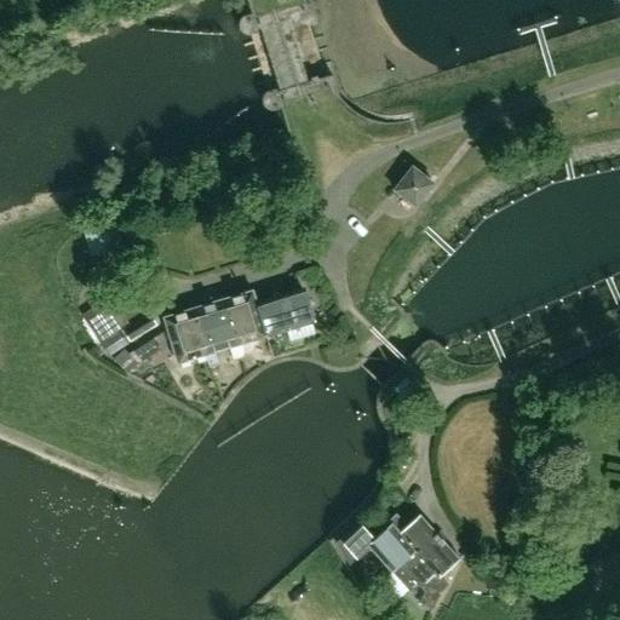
[(300,19),(257,35),(279,97),(306,86),(297,59),(313,53),(300,19)]
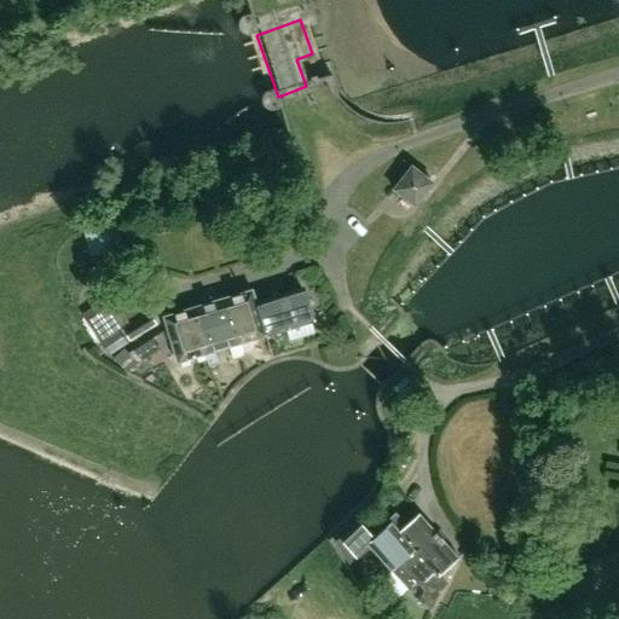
[(414,206),(432,183),(411,167),(393,190),(399,195),(414,206)]
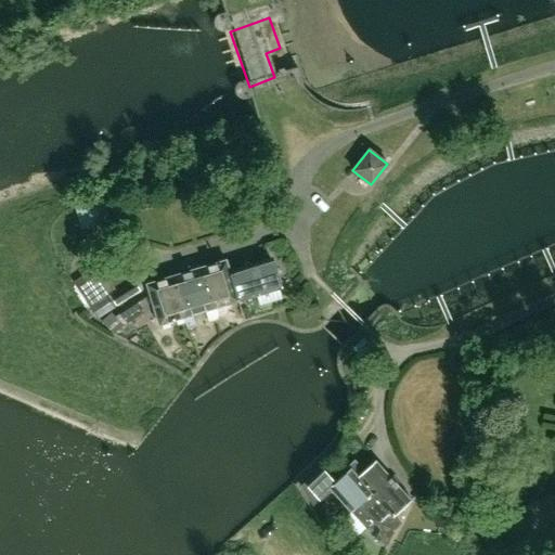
[(111,221),(105,201),(75,208),(80,229),(111,221)]
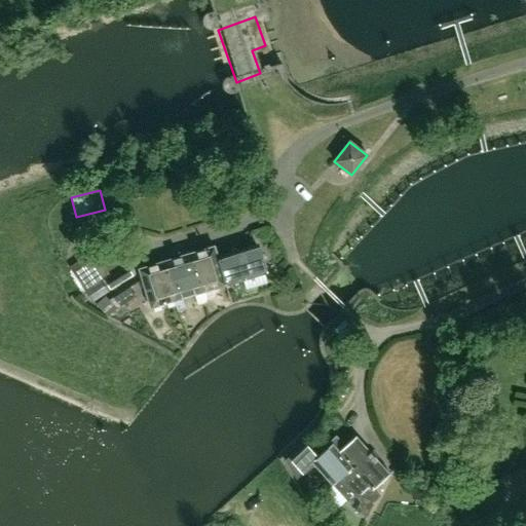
[(256,245),(217,257),(223,286),(242,279),(246,290),(267,284),(264,273),(265,272),(256,245)]
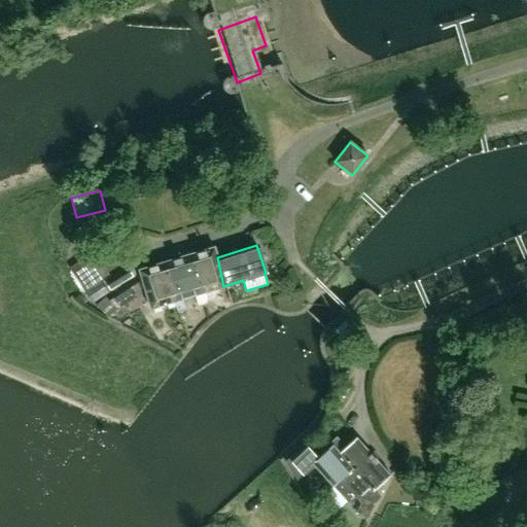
[(201,293),(223,286),(217,257),(214,248),(214,247),(182,256),(194,295),(197,306),(204,303),(201,293)]
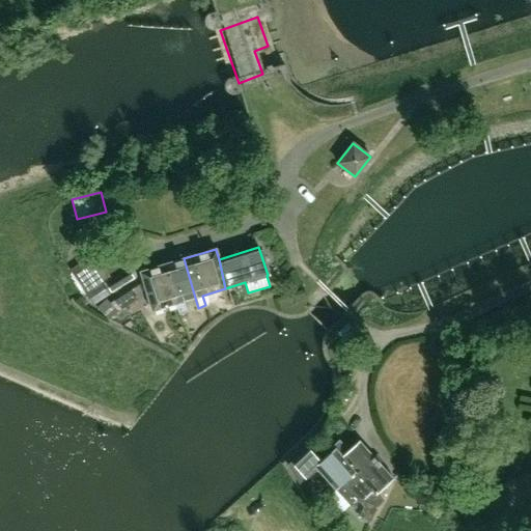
[(105,281),(110,277),(93,252),(70,270),(82,290),(84,294),(102,283),(105,281)]
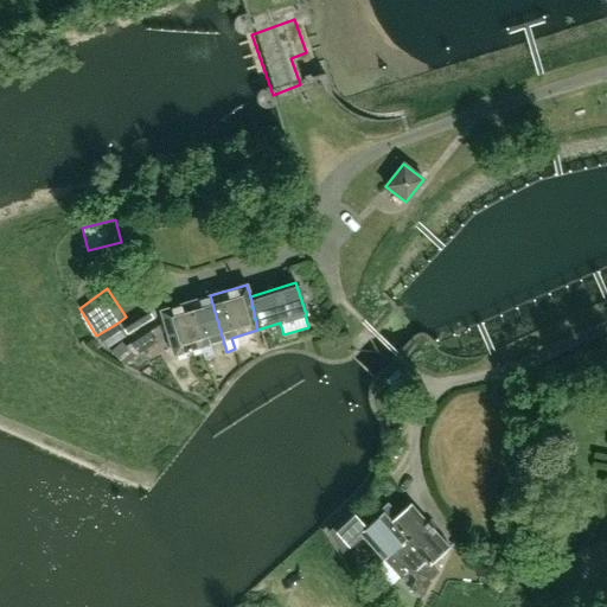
[(209,345),(223,340),(210,295),(208,296),(206,292),(196,295),(197,299),(187,302),(200,347),(200,346),(204,358),(212,356),(209,345)]
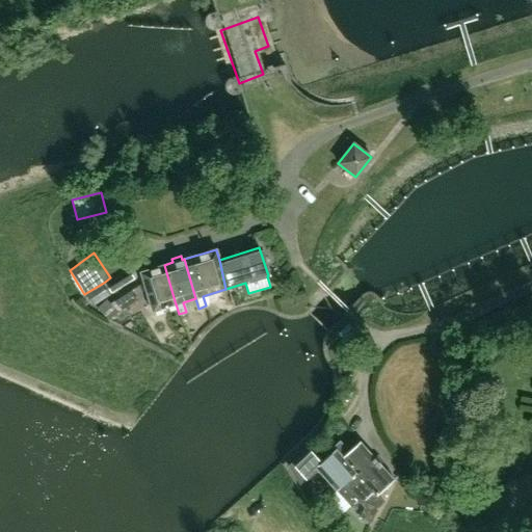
[(151,312),(176,304),(164,265),(139,272),(151,312)]
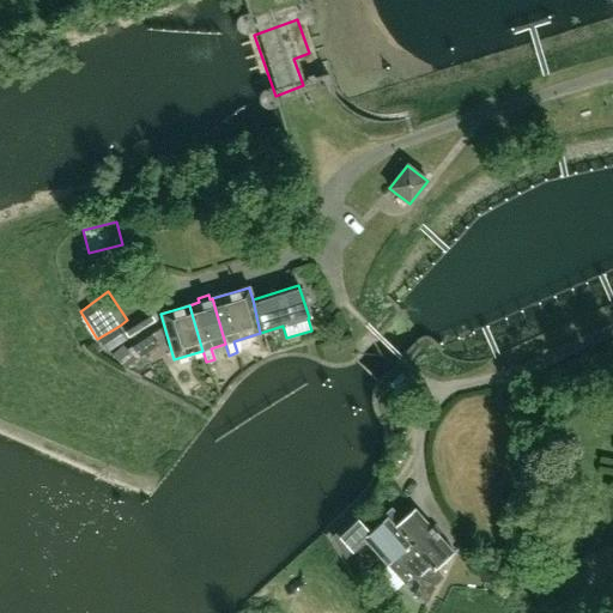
[(145,308),(127,320),(121,325),(128,337),(153,321),(145,308)]
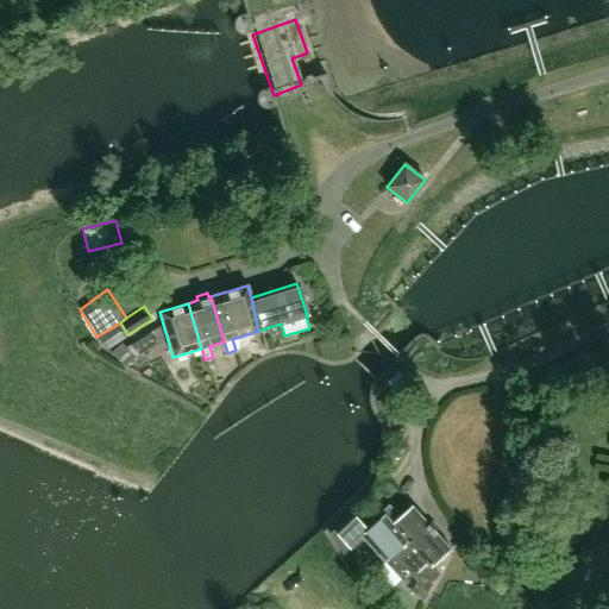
[(155,345),(148,334),(132,344),(139,356),(155,345)]
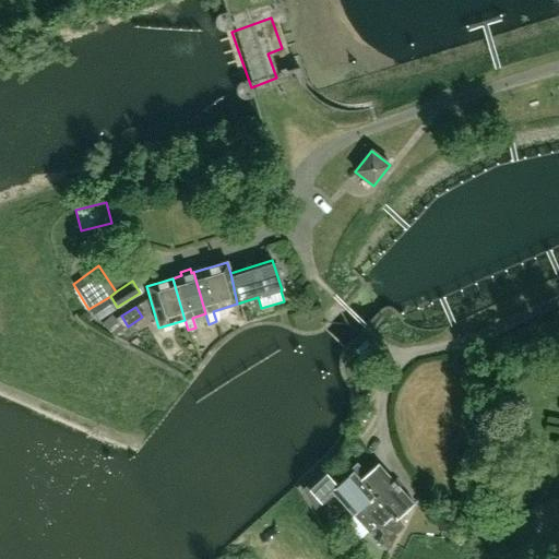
[(365,340),(355,351),(366,361),(373,354),(377,349),(365,340)]
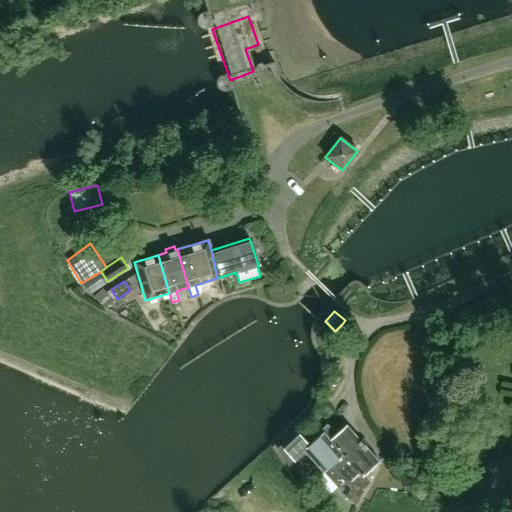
[(334,469),(363,443),(345,424),(334,435),(326,425),(321,430),(322,433),(308,445),(296,431),(280,446),(277,448),(288,467),(305,451),(323,471),(325,470),(330,465),(334,469)]
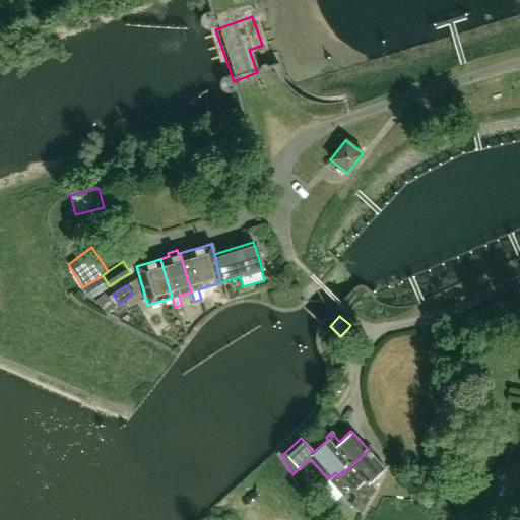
[(369,483),(385,468),(369,450),(339,476),(348,488),(358,498),(354,506),(364,511),(374,489),(369,483)]
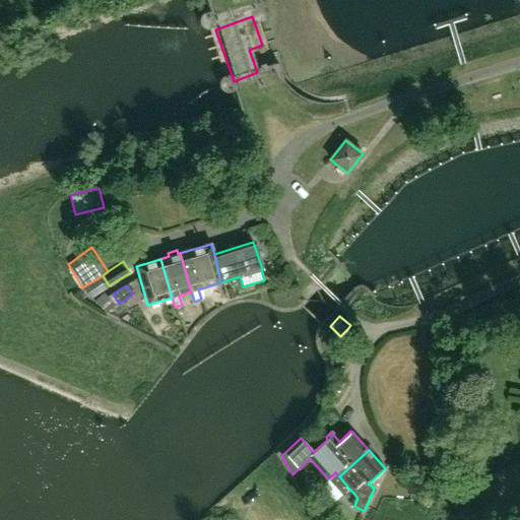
[(335,472),(330,477),(343,492),(348,488),(339,476),(335,472)]
